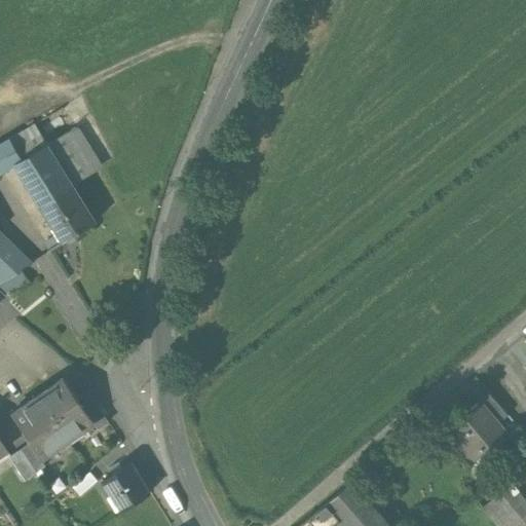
[(0,174),(16,165),(47,145),(34,125),(0,144),(0,174)]
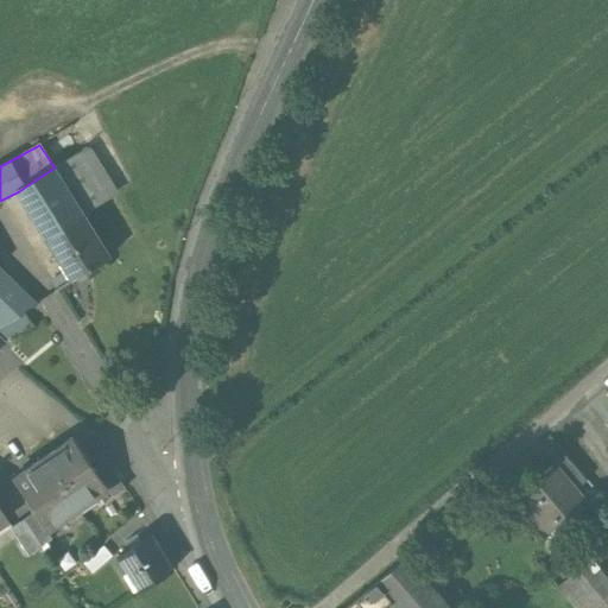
[(55,168),(83,215),(112,197),(83,151),(55,168)]
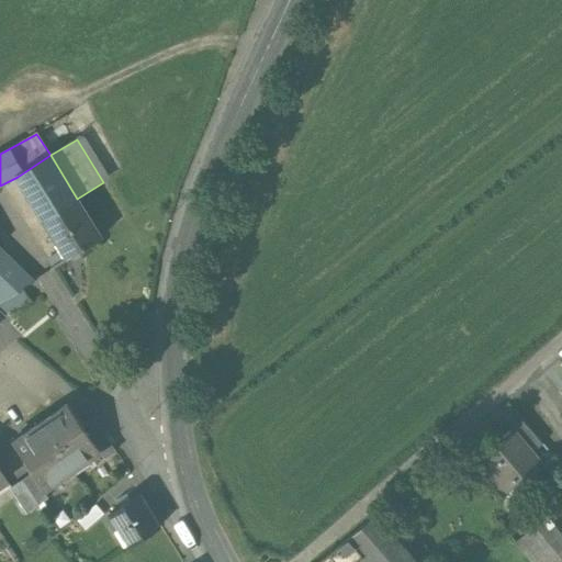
[(44,220),(78,200),(77,199),(51,155),(18,177),(44,220)]
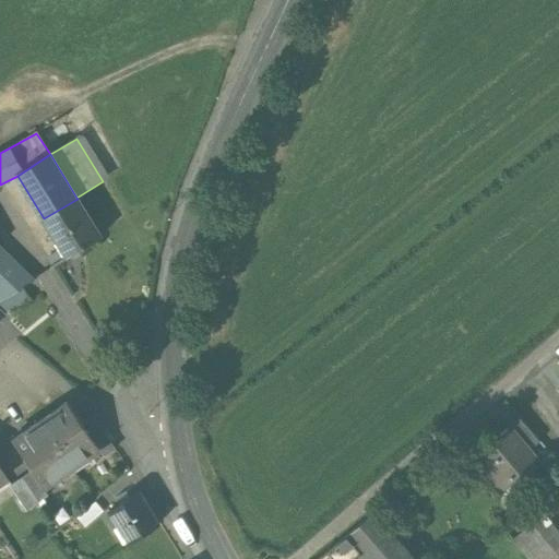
[(102,237),(78,199),(44,218),(68,258),(102,237)]
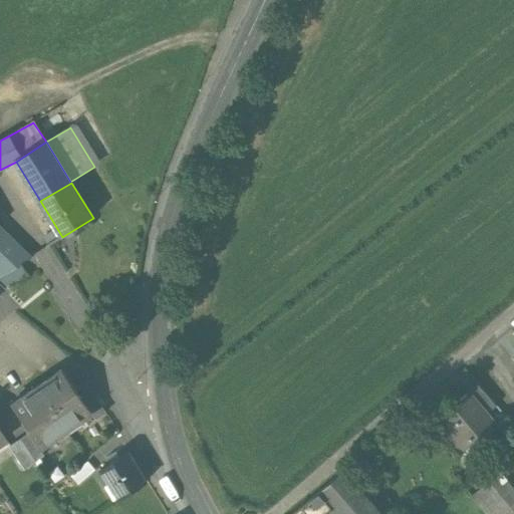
[(31,256),(0,225),(0,276),(20,264),(31,256)]
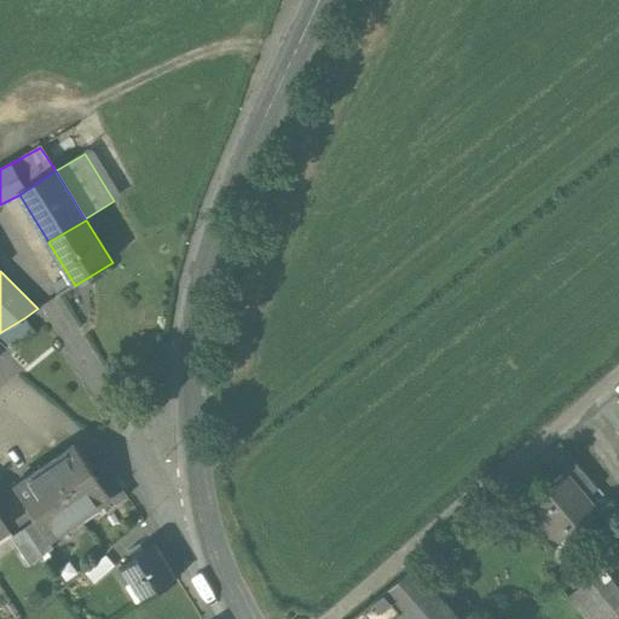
[(32,331),(24,318),(0,333),(0,337),(7,346),(32,331)]
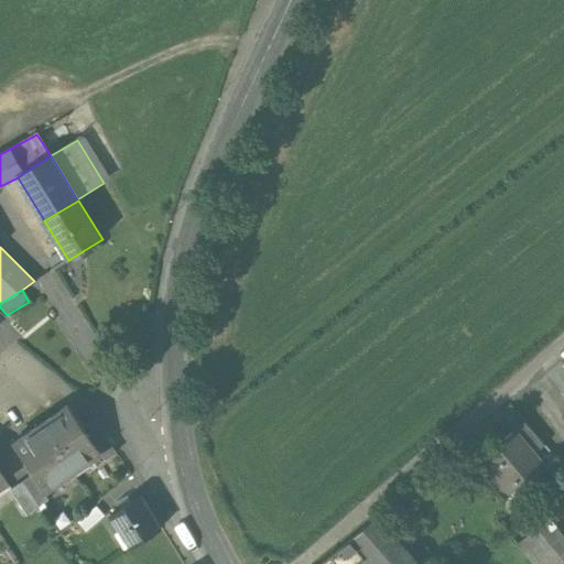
[(41,424),(74,473),(100,455),(101,454),(90,436),(68,405),(41,424)]
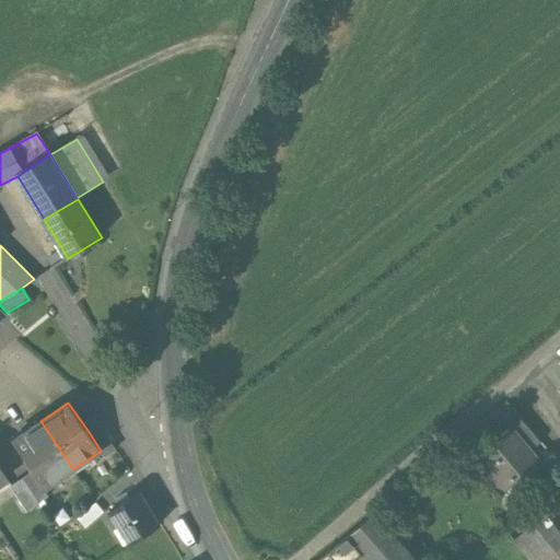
[(522,420),(510,430),(531,455),(543,445),(522,420)]
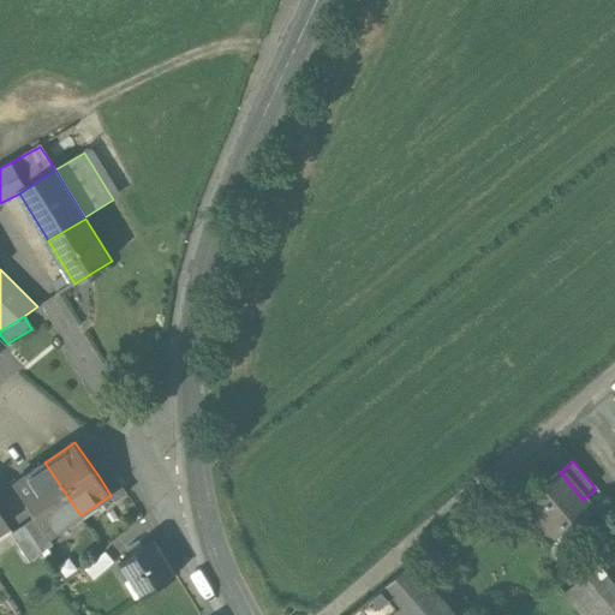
[(33,519),(46,538),(48,537),(81,515),(45,463),(10,485),(33,519)]
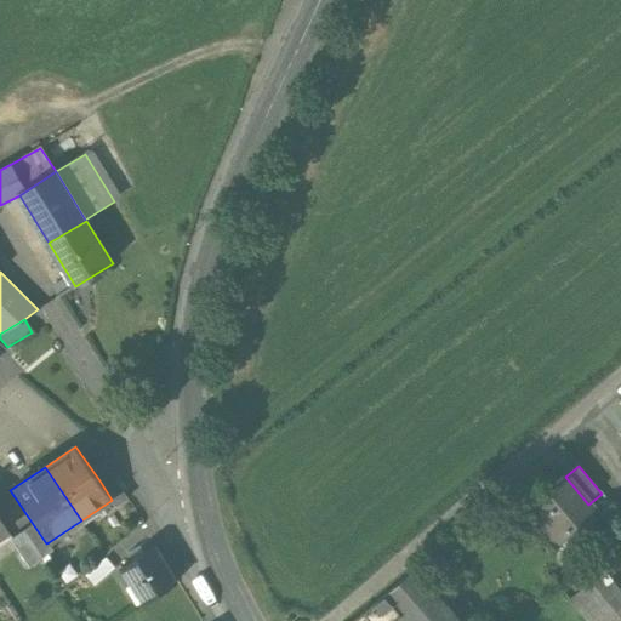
[(113,472),(100,480),(112,500),(110,501),(115,508),(129,499),(113,472)]
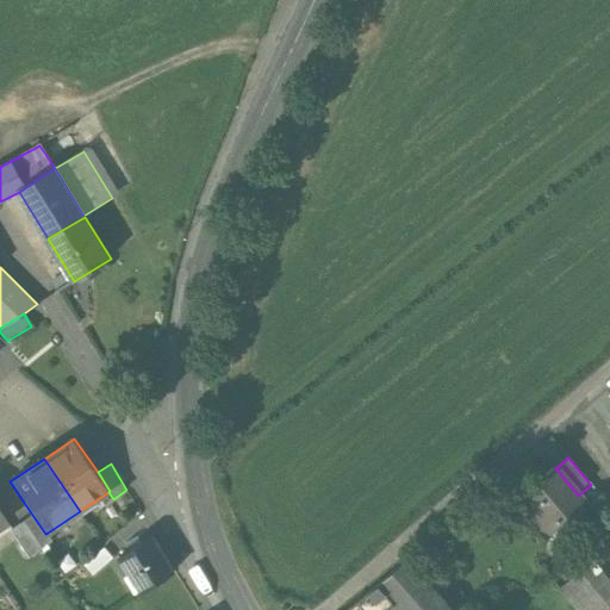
[(578,496),(555,468),(520,498),(552,535),(586,505),(578,496)]
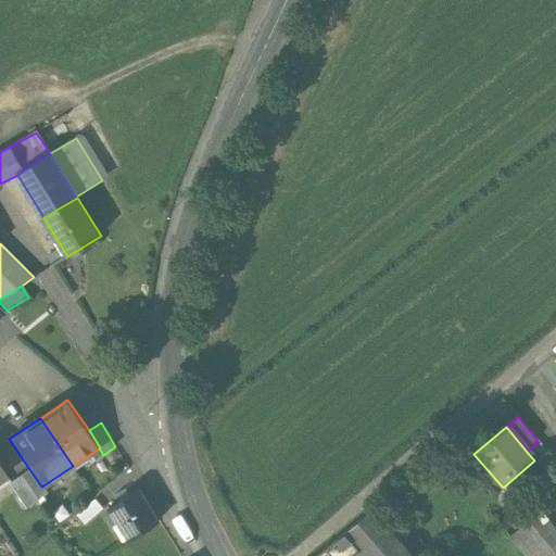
[(21,477),(36,500),(48,492),(43,485),(41,487),(29,469),(20,476),(21,477)]
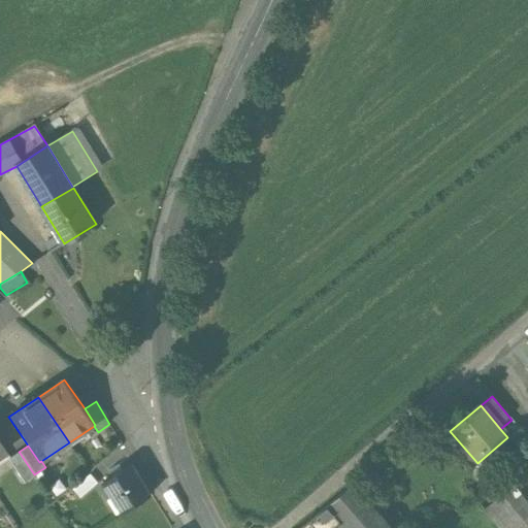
[(24,482),(34,474),(20,453),(8,460),(24,482)]
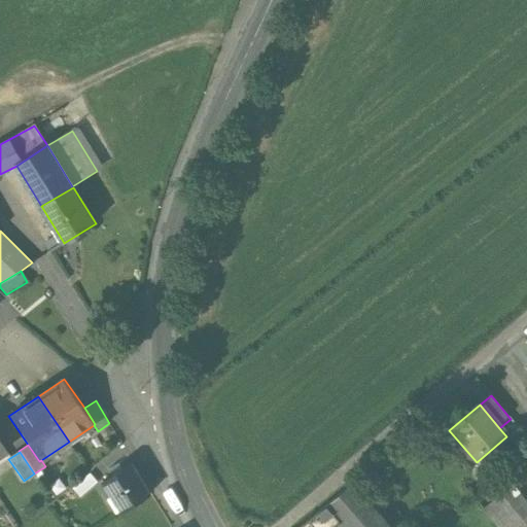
[(132,462),(103,481),(121,512),(151,493),(132,462)]
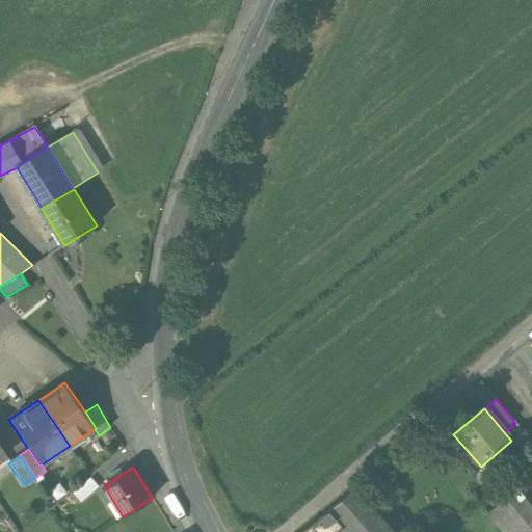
[(81,502),(99,487),(91,478),(74,493),(81,502)]
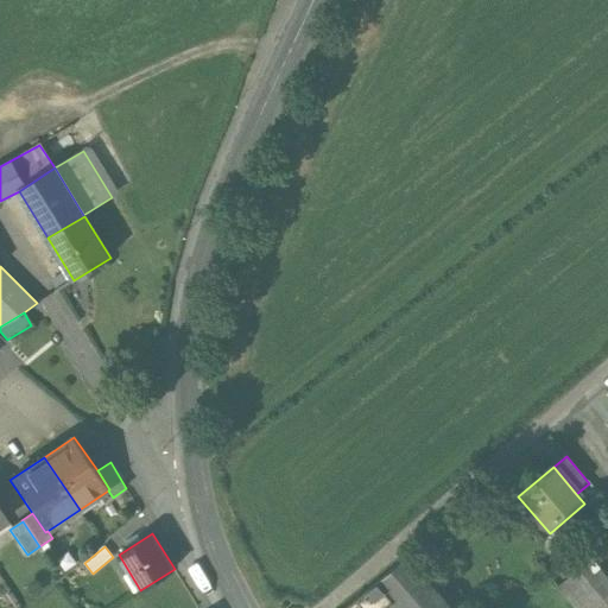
[(450,607),(407,557),(346,607),(386,607),(394,602),(399,607),(450,607)]
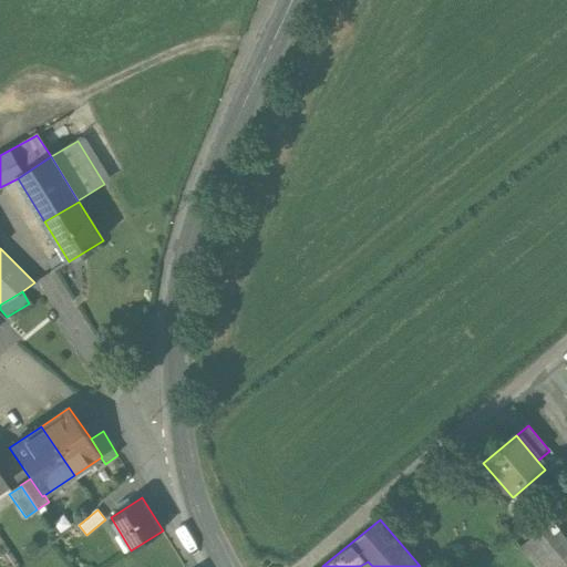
[(521,548),(535,566),(566,566),(566,542),(550,522),(521,548)]
